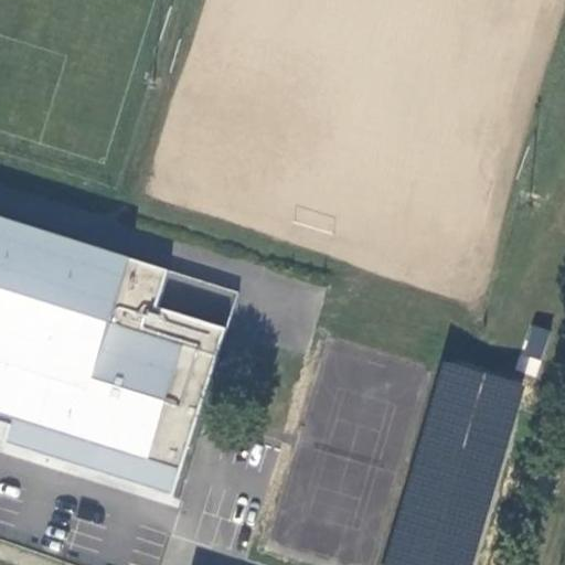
[(130,259),(0,220),(0,405),(12,408),(11,415),(148,460),(187,337),(172,333),(182,297),(134,283),(132,287),(123,284),(130,259)]
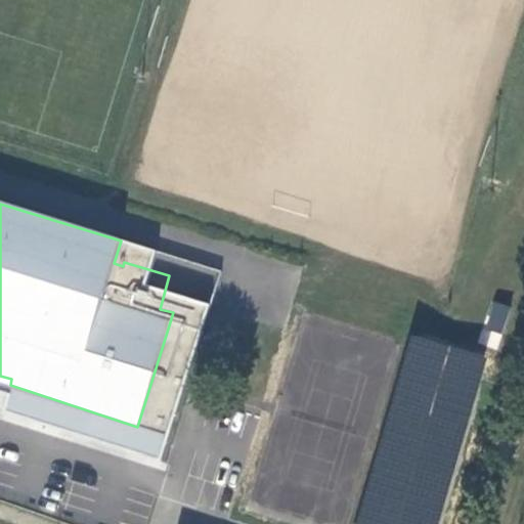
[(182,279),(169,275),(160,309),(173,312),(182,279)]
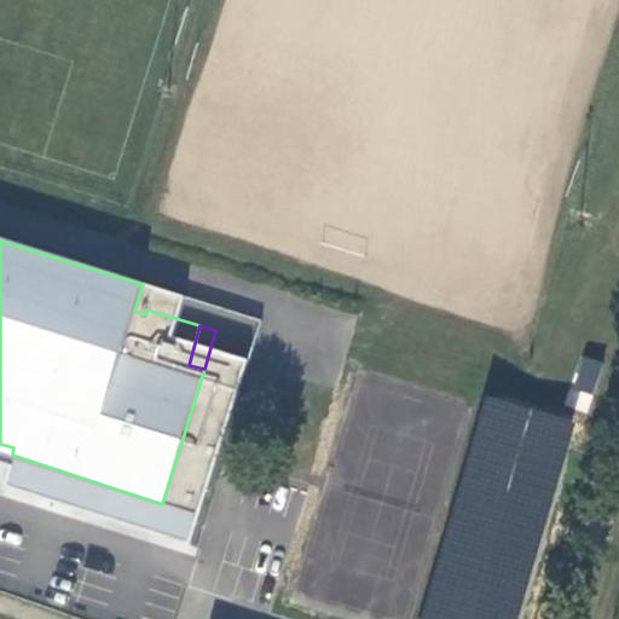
[(593,394),(602,362),(585,359),(576,389),(593,394)]
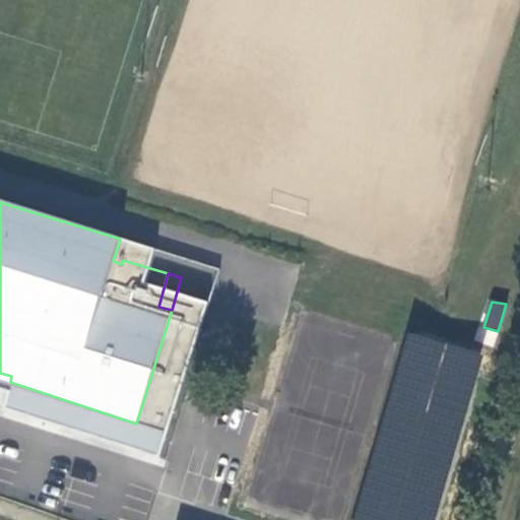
[(404,331),(354,519),(436,519),(480,351),(404,331)]
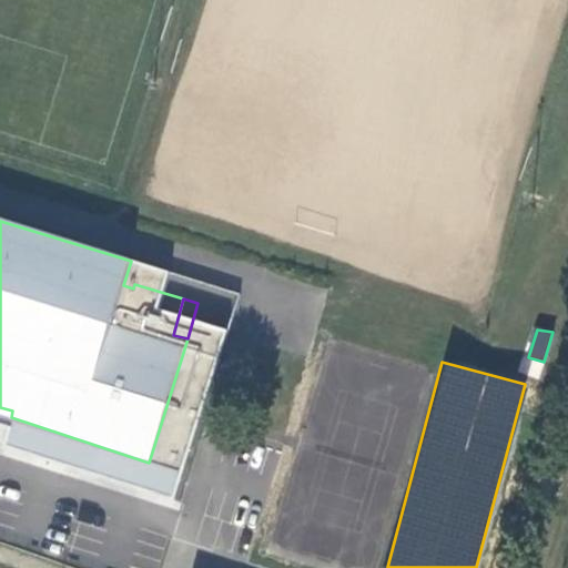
[(0,415),(11,417),(12,411),(0,407),(0,415)]
